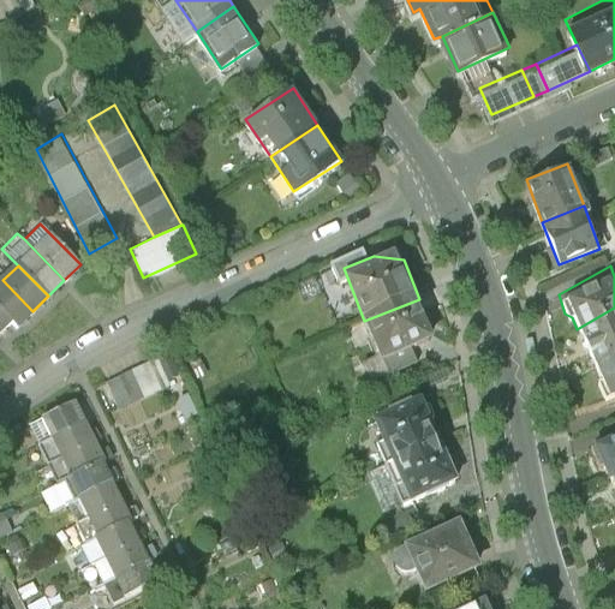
[(3,280),(0,282),(0,309),(11,321),(17,327),(33,311),(3,280)]
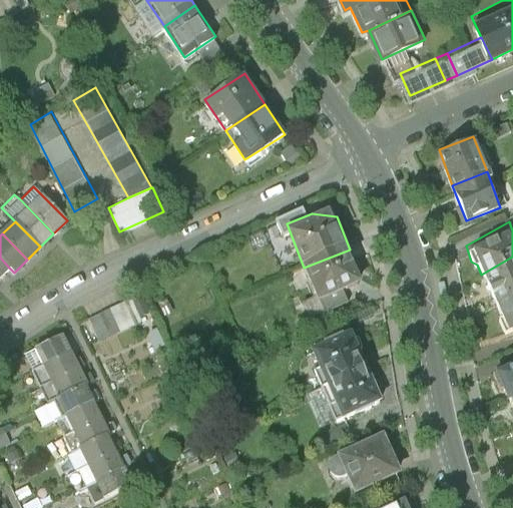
[(350,249),(304,268),(322,315),(352,303),(346,287),(362,280),(350,249)]
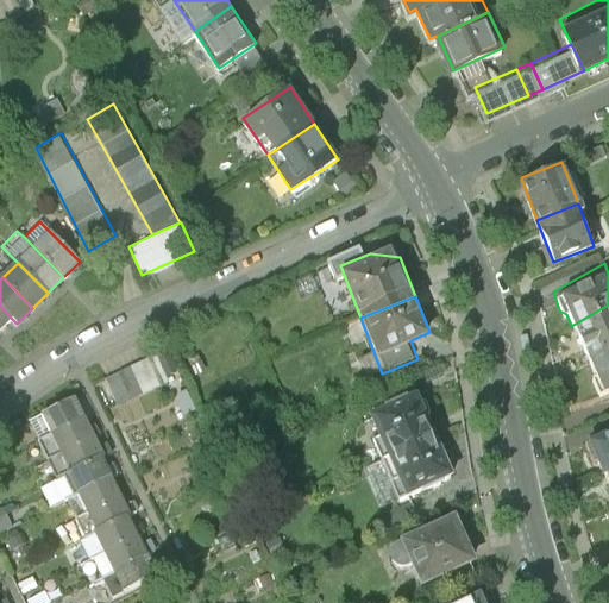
[(608,346),(608,305),(571,326),(585,357),(608,346)]
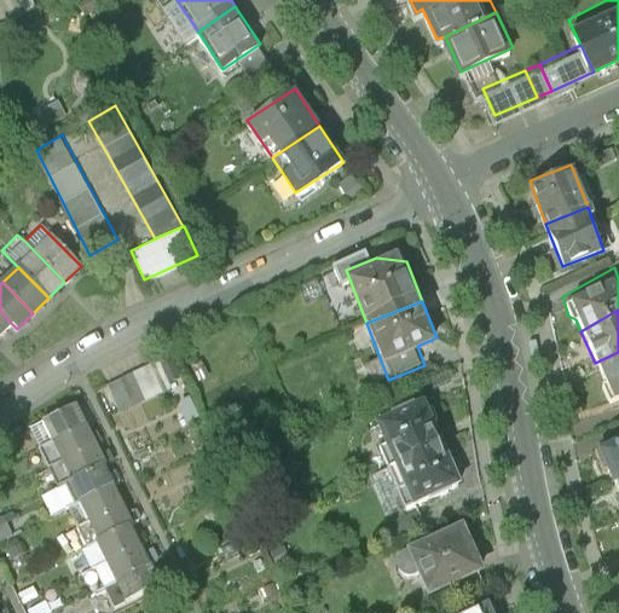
[(0,334),(11,323),(0,311),(0,334)]
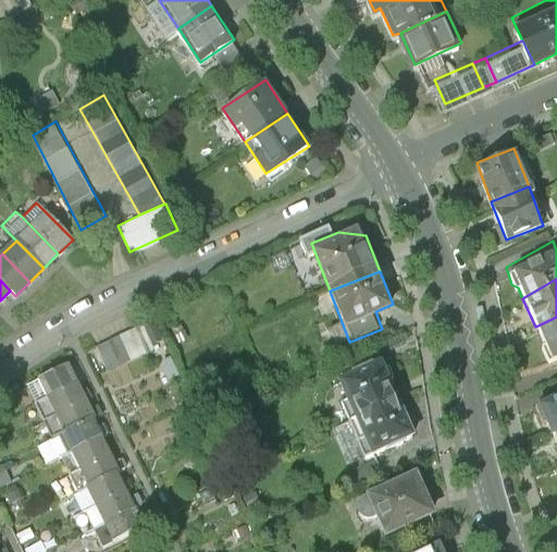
[(556,355),(556,317),(535,327),(540,338),(537,344),(545,359),(556,355)]
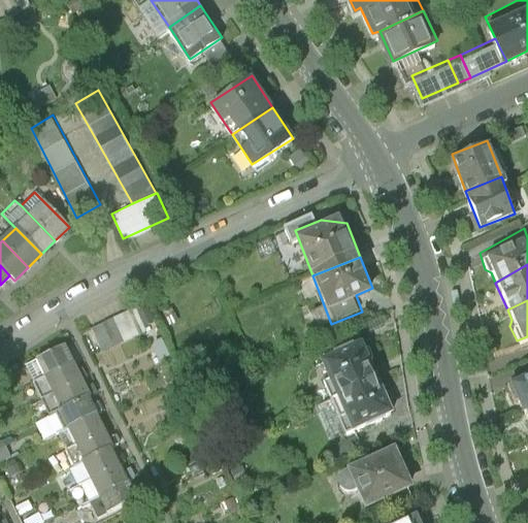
[(135,306),(91,327),(101,350),(145,329),(135,306)]
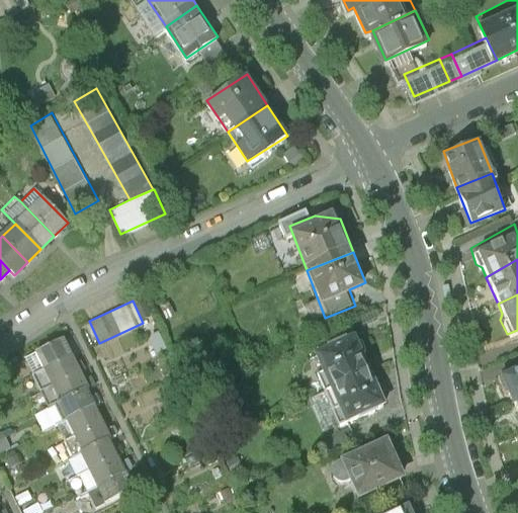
[(326,389),(370,369),(360,347),(353,350),(346,333),(314,347),(323,367),(317,369),(326,389)]
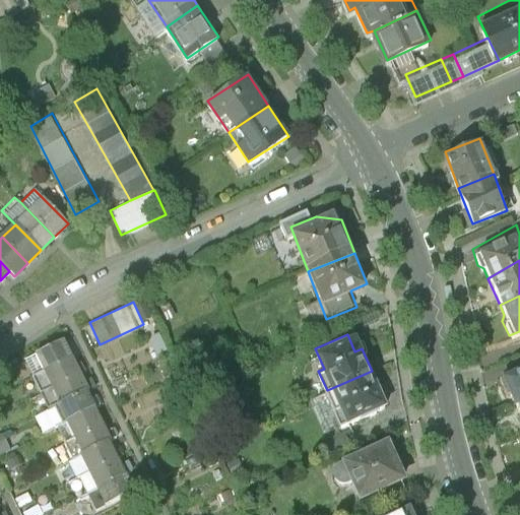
[(70,353),(62,336),(36,349),(44,366),(70,353)]
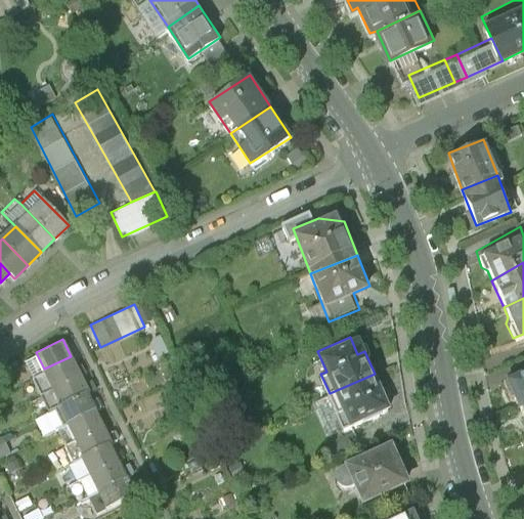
[(79,374),(71,356),(44,369),(52,386),(79,374)]
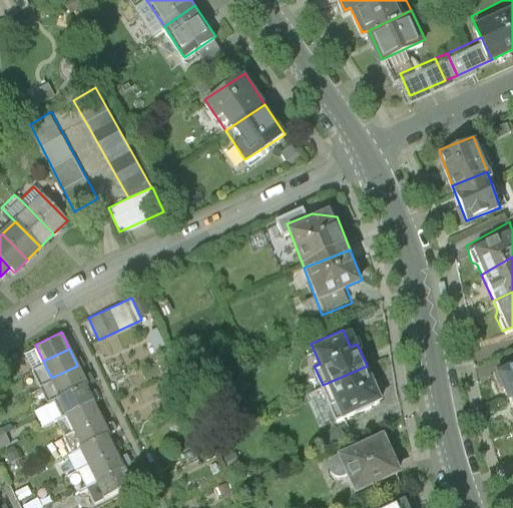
[(504,385),(508,397),(512,394),(512,357),(493,368),(499,384),(504,385)]
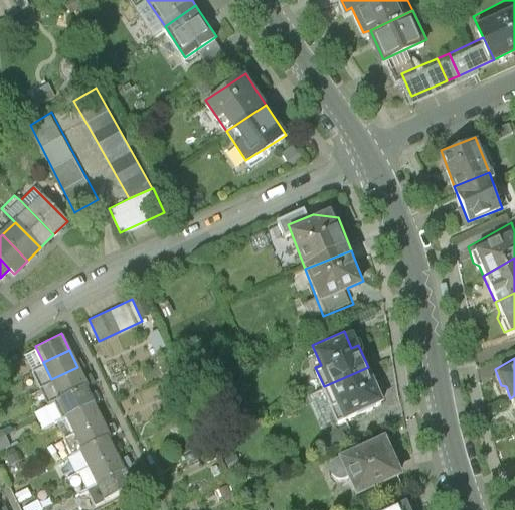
[(86,383),(77,367),(51,379),(58,396),(86,383)]
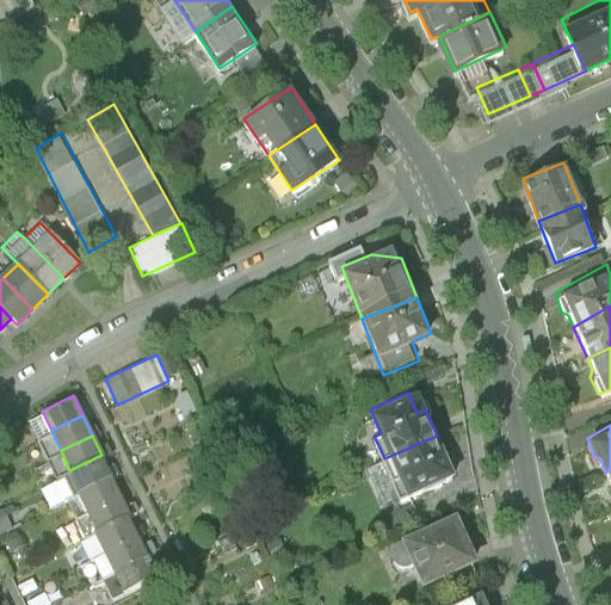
[(437,436),(384,458),(401,497),(454,474),(437,436)]
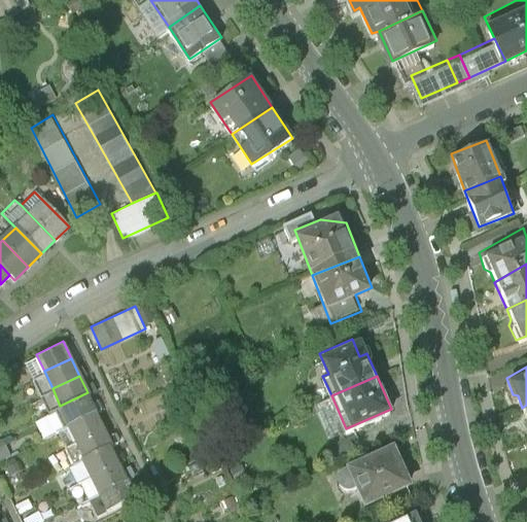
[(95,410),(88,392),(60,406),(68,422),(95,410)]
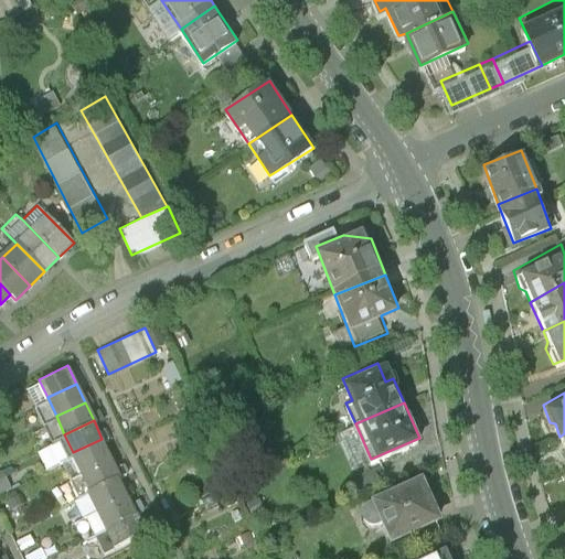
[(110,458),(102,439),(73,452),(82,471),(110,458)]
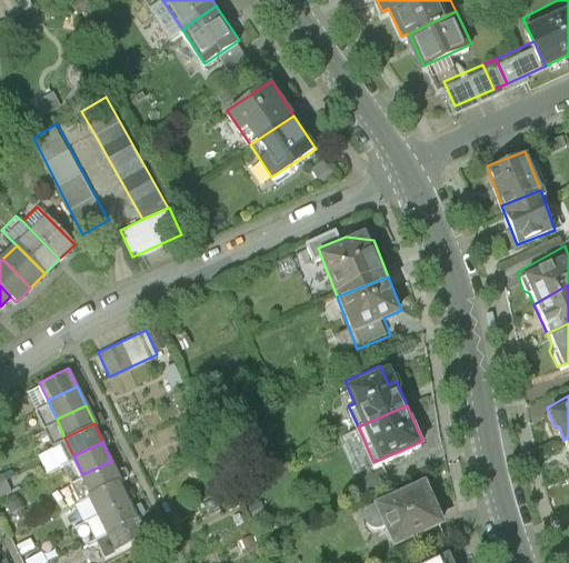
[(120,479),(111,461),(82,474),(91,493),(120,479)]
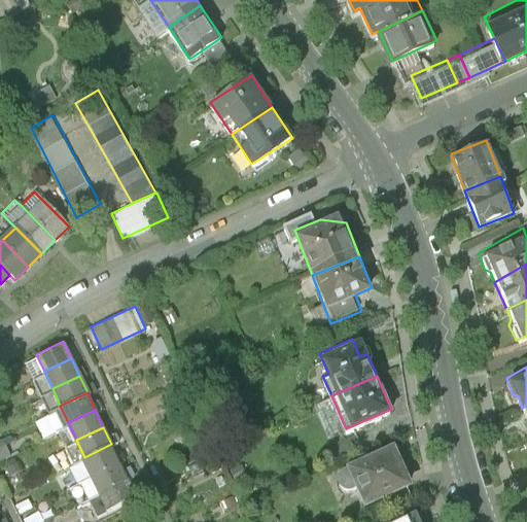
[(393,441),(347,462),(365,502),(412,482),(393,441)]
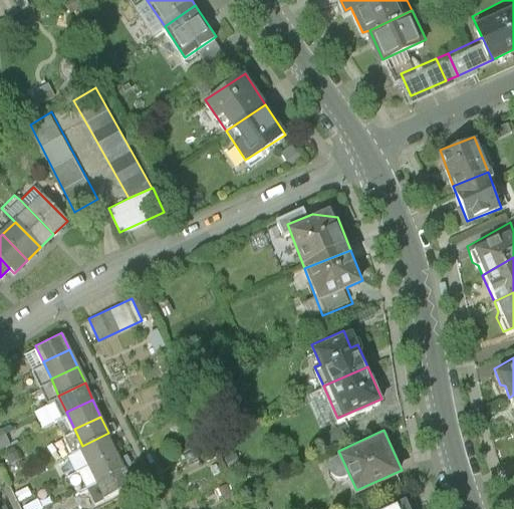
[(116,450),(108,433),(82,446),(90,462),(116,450)]
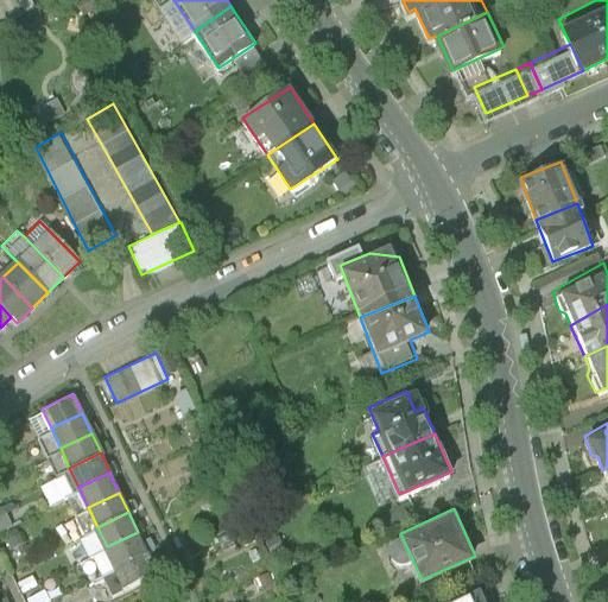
[(147,552),(138,532),(107,546),(116,566),(147,552)]
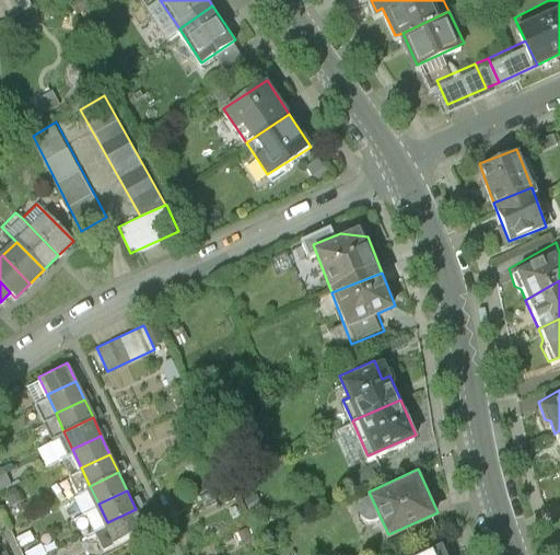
[(144,527),(136,509),(107,522),(116,541),(144,527)]
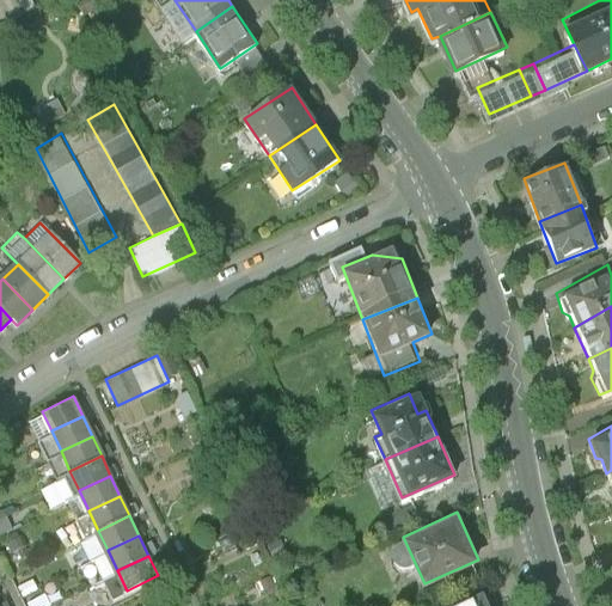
[(488,605),(482,593),(454,605),(488,605)]
